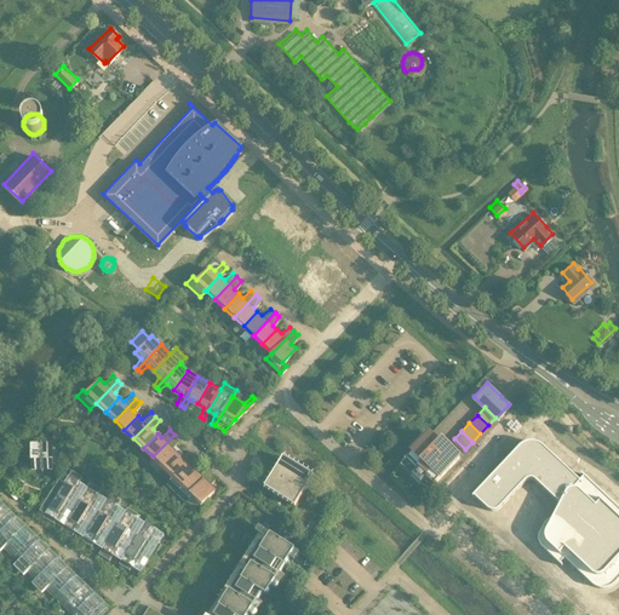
[(428,432),(400,460),(401,461),(403,459),(413,467),(408,472),(417,481),(422,476),(430,483),(428,486),(429,487),(458,454),(441,438),(439,442),(428,432)]
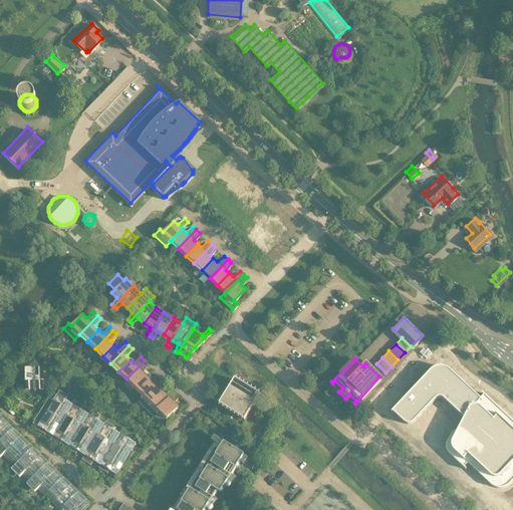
[(145,360),(126,378),(135,387),(146,374),(143,370),(148,363),(145,360)]
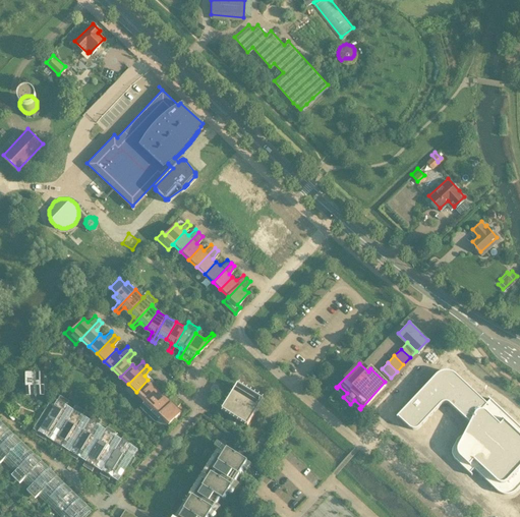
[(435,374),(396,415),(397,415),(397,414),(408,424),(409,425),(410,426),(411,426),(412,426),(413,426),(413,427),(414,426),(415,426),(416,426),(417,426),(417,425),(418,425),(418,424),(440,402),(441,402),(441,401),(442,401),(443,400),(444,400),(445,400),(446,400),(447,400),(448,401),(449,401),(469,421),(472,423),(468,433),(467,434),(466,434),(465,434),(464,434),(463,434),(462,434),(461,434),(461,435),(460,435),(459,435),(459,436),(458,436),(457,437),(457,438),(456,438),(456,439),(452,446),(452,447),(451,448),(451,449),(451,450),(451,451),(451,452),(452,453),(452,454),(453,455),(453,456),(454,456),(454,457),(471,472),(470,470),(473,466),(496,487),(497,489),(498,490),(499,490),(500,491),(501,491),(502,492),(503,492),(504,492),(505,492),(506,492),(507,492),(508,492),(509,492),(510,492),(511,491),(512,491),(513,491),(513,490),(514,490),(515,489),(516,489),(516,487),(519,482),(519,424),(507,413),(503,409),(487,395),(487,396),(489,397),(485,401),(455,372),(455,371),(454,371),(453,371),(453,370),(452,370),(451,369),(450,369),(449,369),(448,368),(447,368),(446,368),(445,368),(444,368),(443,369),(442,369),(441,369),(440,369),(440,370),(439,370),(438,370),(438,371),(437,371),(436,372),(435,374)]
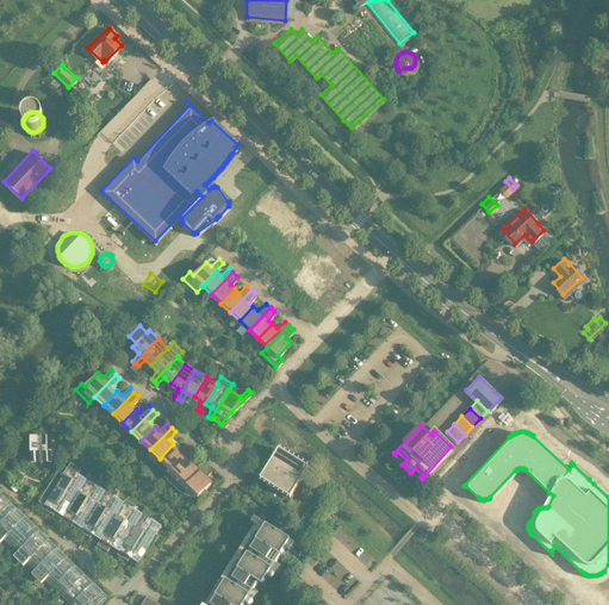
[(26,447),(26,448),(26,449),(26,450),(28,450),(28,451),(29,451),(30,453),(31,453),(31,460),(51,460),(50,436),(31,436),(31,443),(30,443),(29,444),(28,444),(28,446),(26,447)]
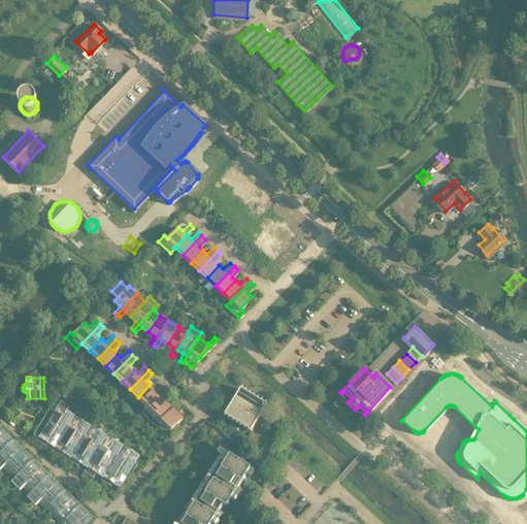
[(154,388),(150,385),(138,397),(145,404),(164,385),(161,382),(154,388)]
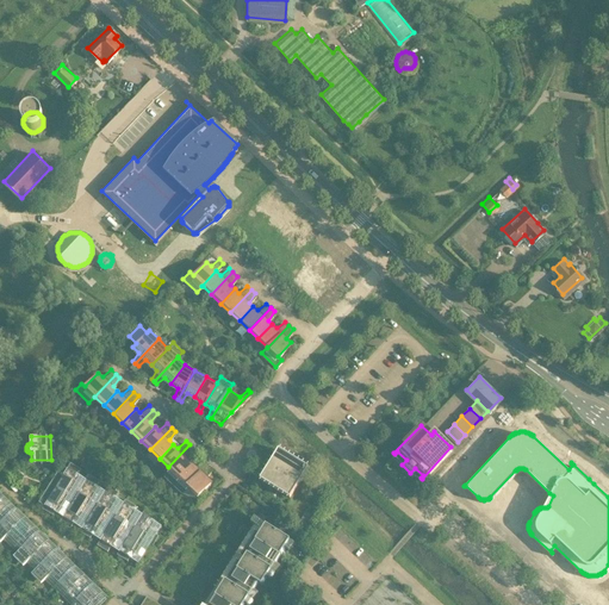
[(190,444),(168,467),(163,473),(172,482),(192,461),(187,457),(194,449),(190,444)]
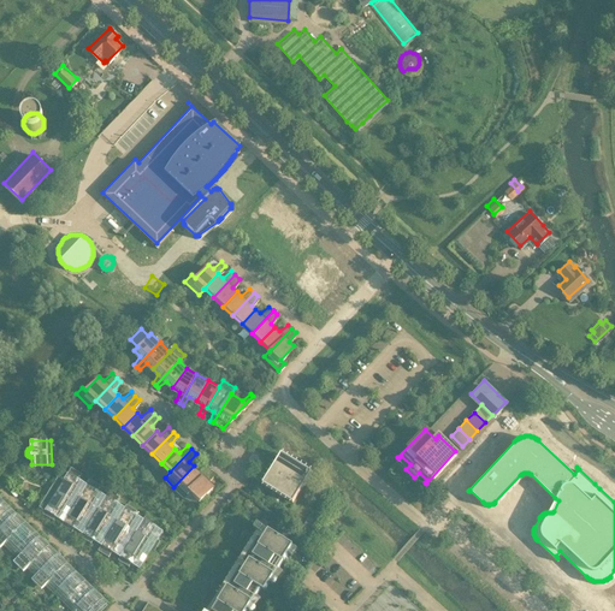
[(272,466),(302,485),(311,470),(281,451),(272,466)]
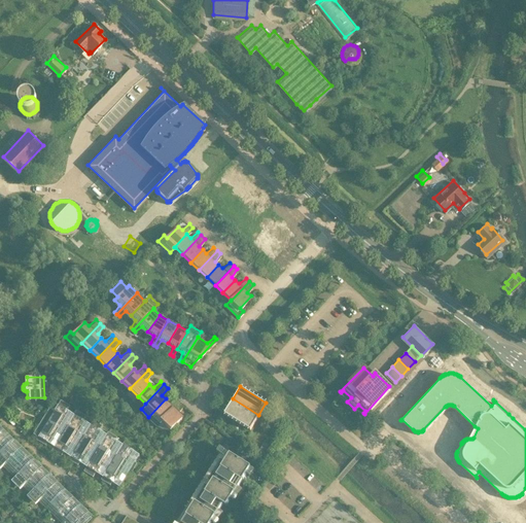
[(169,403),(166,398),(148,417),(156,424),(162,419),(180,399),(176,396),(169,403)]
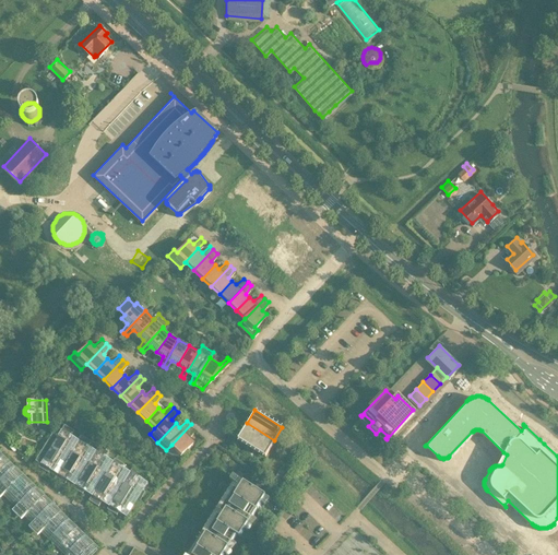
[(49,467),(57,471),(79,436),(71,432),(73,427),(63,422),(60,427),(56,424),(35,458),(39,461),(38,463),(47,469),(49,467)]
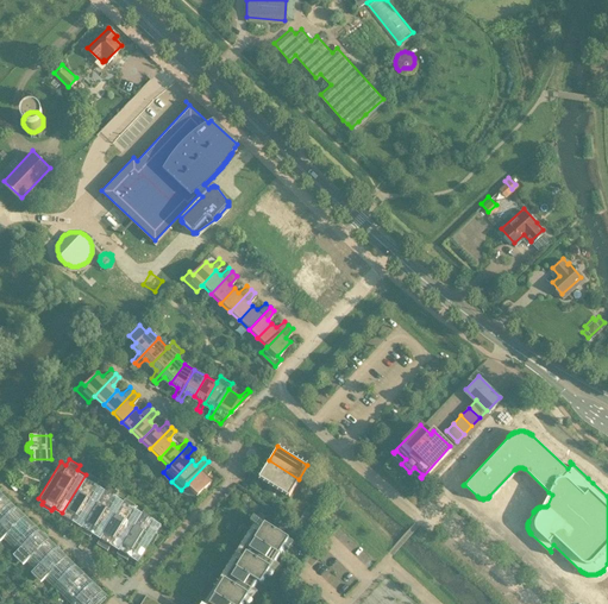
[(299,479),(269,460),(259,476),(289,495),(299,479)]
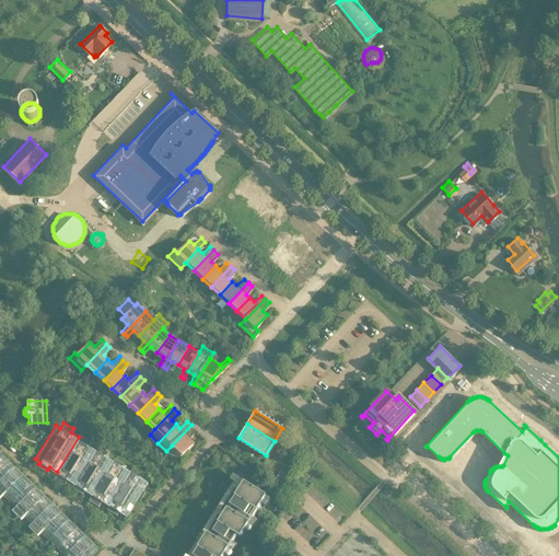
[(195,429),(191,425),(172,446),(181,454),(194,441),(189,437),(195,429)]
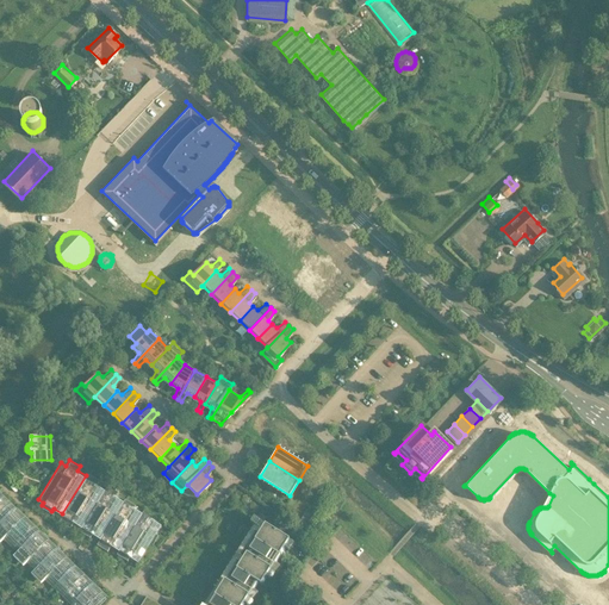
[(81,525),(104,488),(95,484),(99,478),(88,472),(86,475),(62,513),(58,519),(69,525),(73,519),(81,525)]
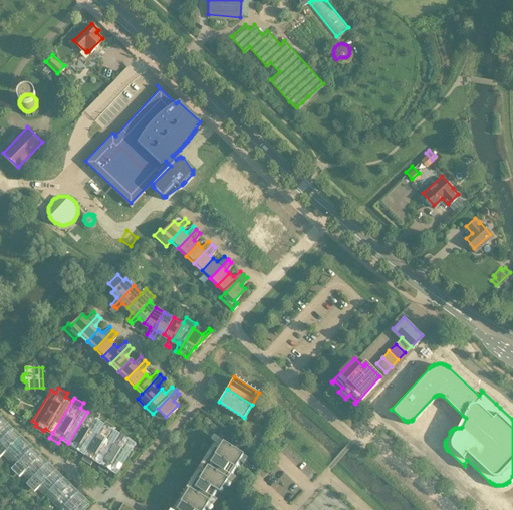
[(76,448),(83,452),(104,420),(97,415),(98,412),(90,407),(87,412),(68,443),(66,446),(74,451),(76,448)]
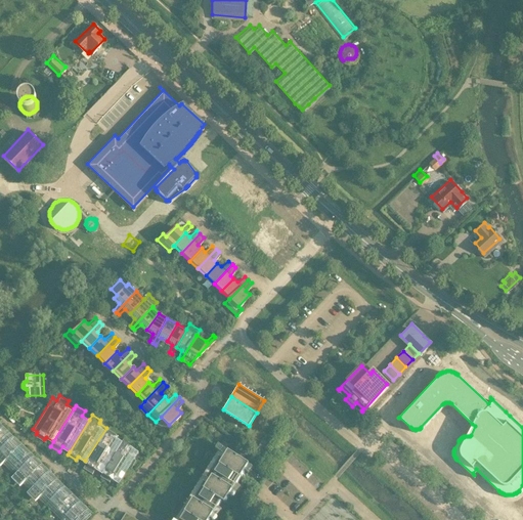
[(0,446),(13,434),(0,422),(1,422),(0,420),(0,446)]
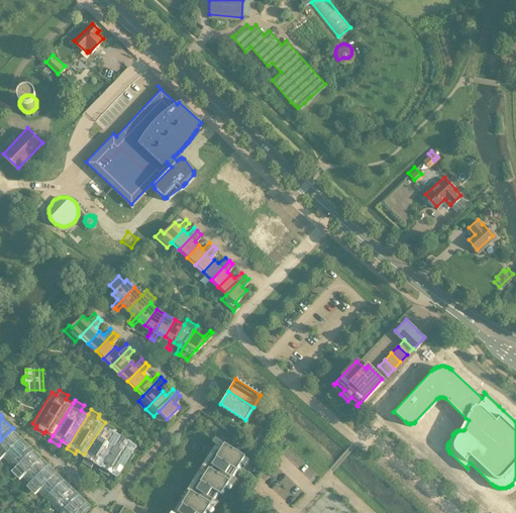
[(100,465),(119,432),(112,428),(114,426),(105,421),(105,422),(84,454),(82,459),(90,465),(93,459),(100,465)]
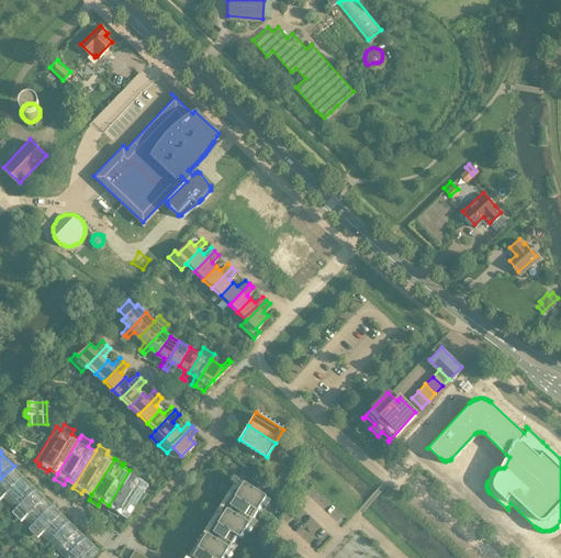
[(0,497),(2,494),(15,506),(15,508),(36,487),(26,478),(26,477),(24,475),(23,475),(14,466),(0,479),(0,497)]
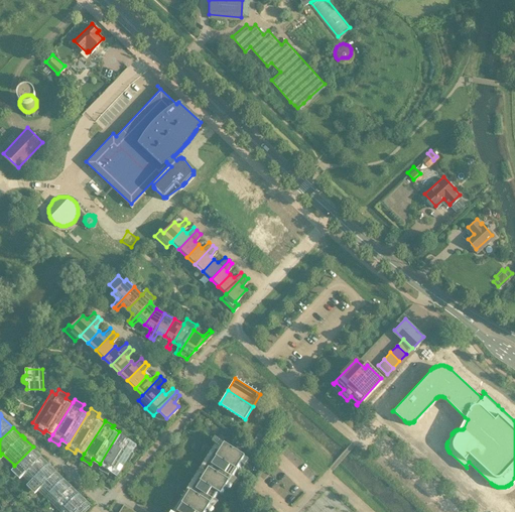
[(121,429),(119,431),(100,464),(99,467),(107,472),(109,469),(116,474),(123,463),(124,465),(133,451),(131,450),(135,442),(127,437),(129,434),(121,429)]
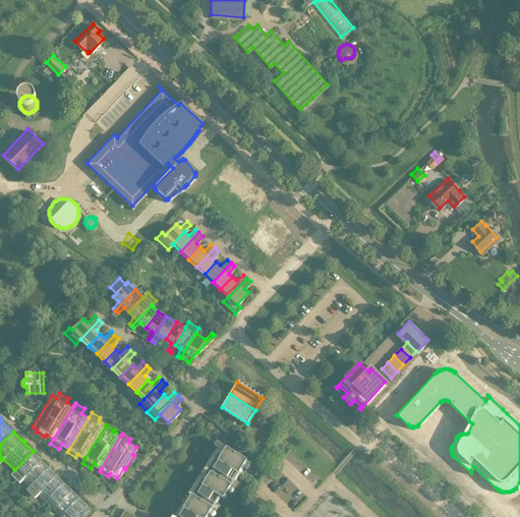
[(206,516),(211,510),(213,512),(217,507),(214,505),(219,496),(223,498),(229,487),(231,490),(236,483),(233,481),(244,463),(247,465),(249,463),(246,460),(246,459),(226,447),(203,483),(199,481),(191,495),(176,516),(206,516)]
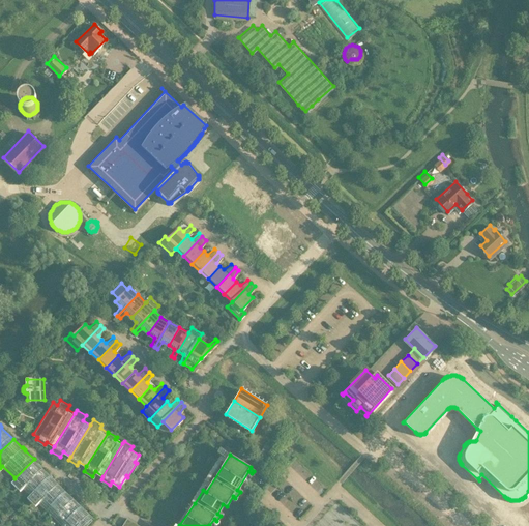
[(15,478),(15,477),(10,481),(19,489),(23,486),(30,493),(50,474),(41,466),(39,464),(34,459),(15,478)]
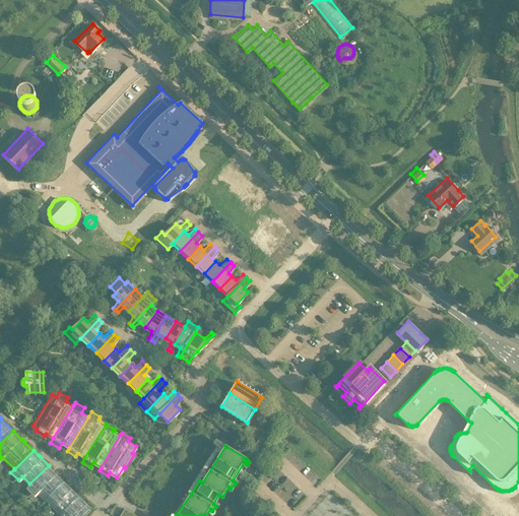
[(29,484),(26,487),(35,495),(38,492),(45,499),(64,479),(54,470),(54,469),(52,467),(51,468),(49,465),(29,484)]
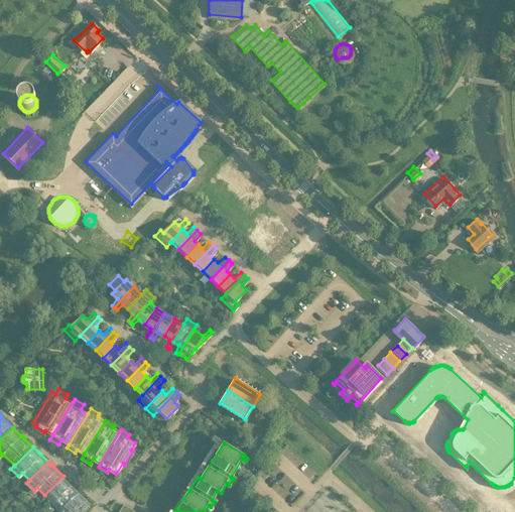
[(63,476),(44,495),(59,510),(78,491),(70,483),(70,482),(68,480),(68,481),(63,476)]
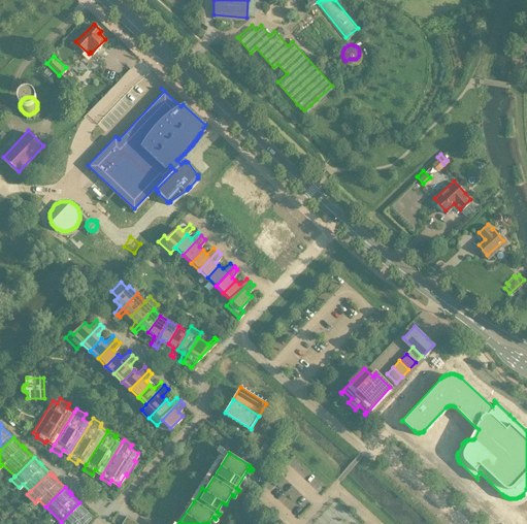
[(79,502),(61,522),(63,523),(84,523),(91,517),(90,516),(92,514),(87,509),(88,509),(85,506),(79,502)]
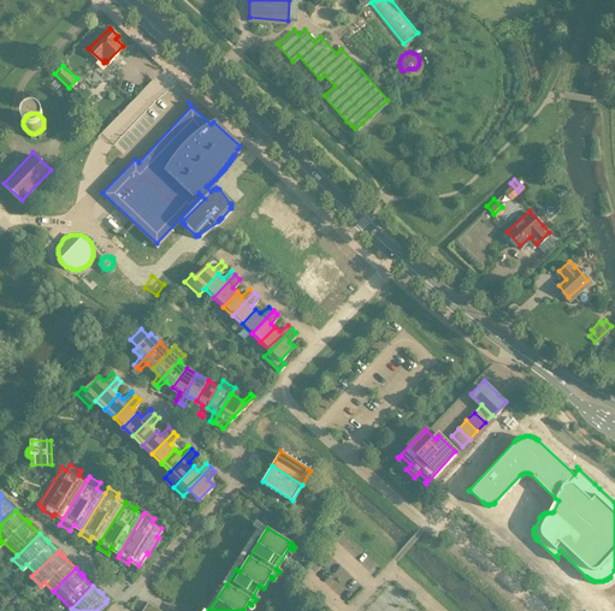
[(165,610),(148,599),(140,610),(165,610)]
